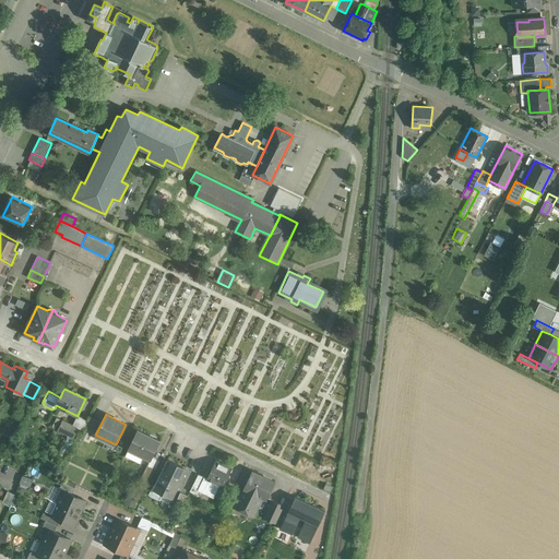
[(90,421),(78,415),(78,416),(73,425),(79,428),(84,431),(85,429),(90,421)]
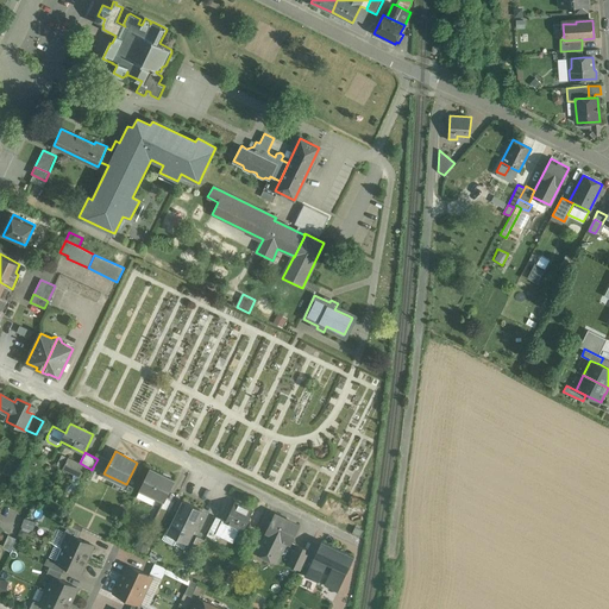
[(111,460),(99,454),(98,459),(93,468),(104,473),(111,460)]
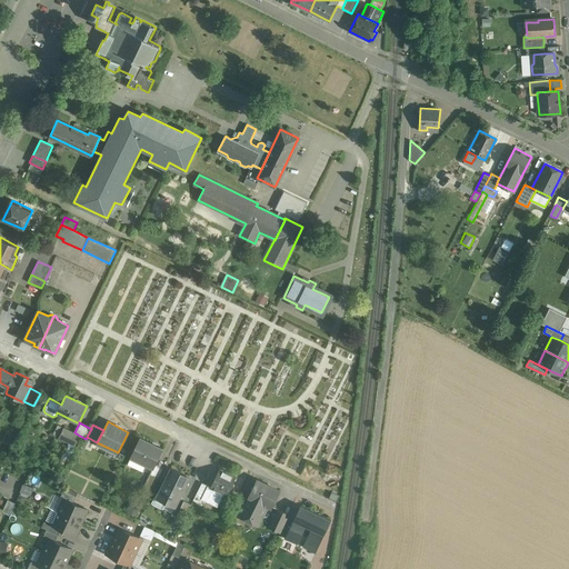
[(75,432),(63,428),(59,438),(75,446),(80,436),(75,432)]
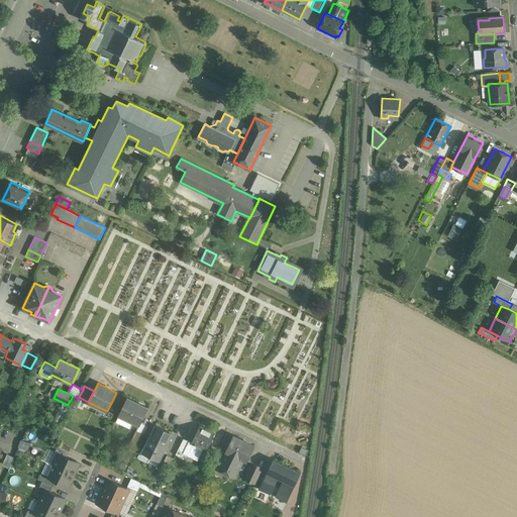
[(148,408),(127,398),(118,415),(138,425),(139,425),(141,422),(148,408)]
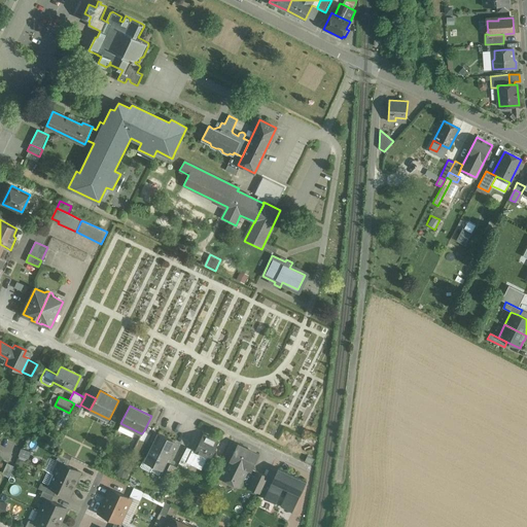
[(141,433),(139,440),(146,443),(150,433),(144,430),(142,433),(141,433)]
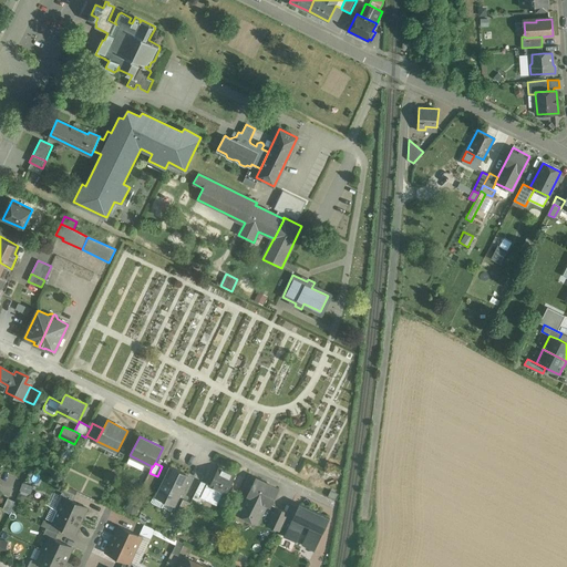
[(171,466),(156,496),(154,495),(152,501),(153,503),(161,507),(163,506),(165,501),(174,505),(188,475),(171,466)]
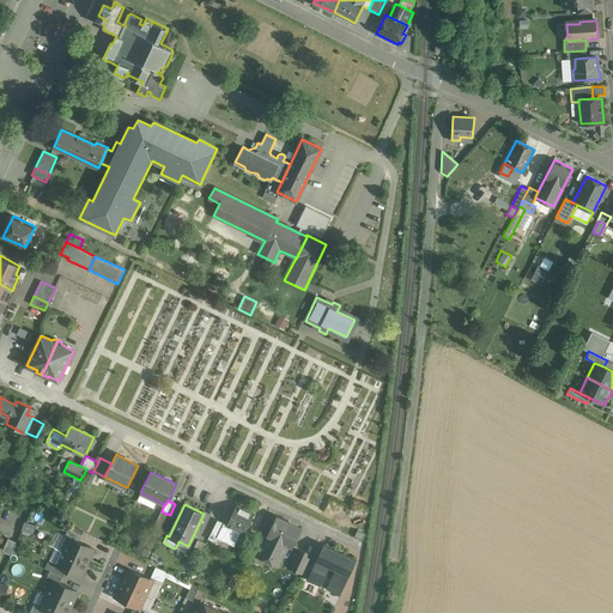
[(254,514),(236,505),(226,525),(224,523),(218,535),(235,544),(240,532),(244,534),(254,514)]
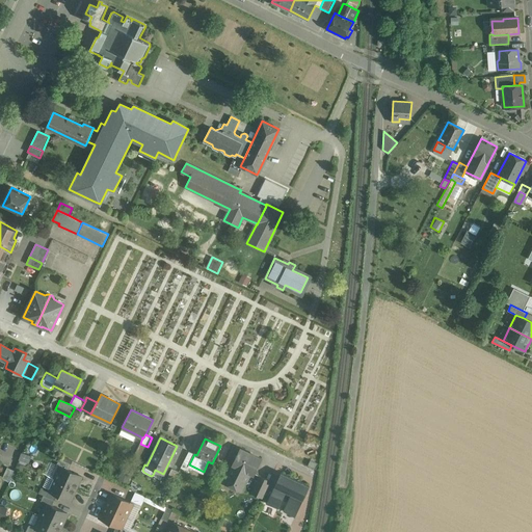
[(148,447),(140,444),(134,456),(141,460),(148,447)]
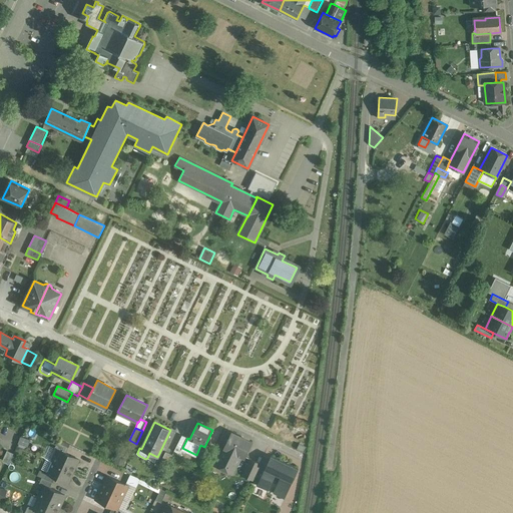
[(234,453),(241,438),(231,433),(224,448),(234,453)]
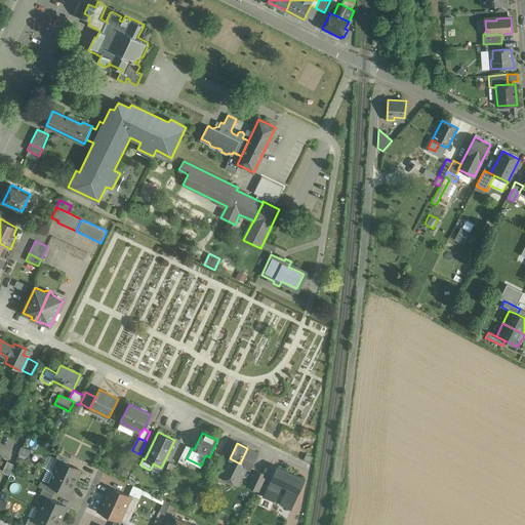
[(247,448),(240,463),(246,466),(250,469),(257,453),(247,448)]
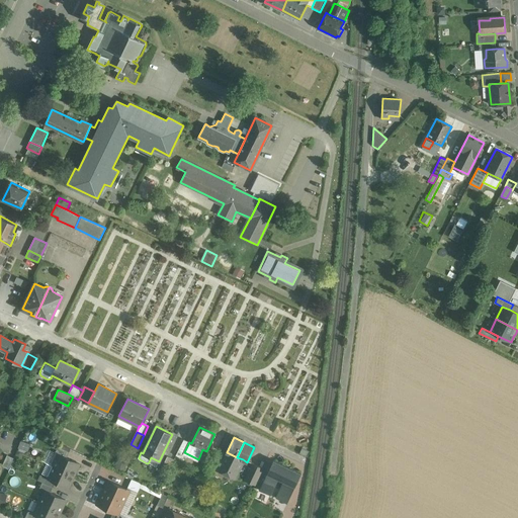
[(69,452),(58,447),(56,452),(59,454),(67,457),(69,452)]
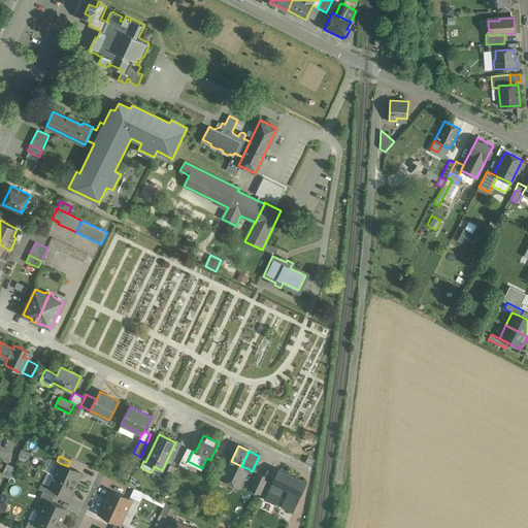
[(241,466),(231,461),(223,477),(230,481),(229,483),(232,485),(233,483),(239,486),(248,468),(241,466)]
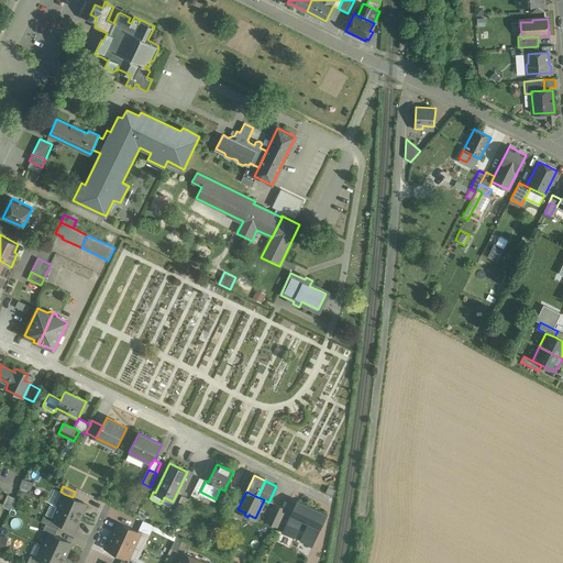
[(14,498),(7,494),(1,506),(9,509),(14,498)]
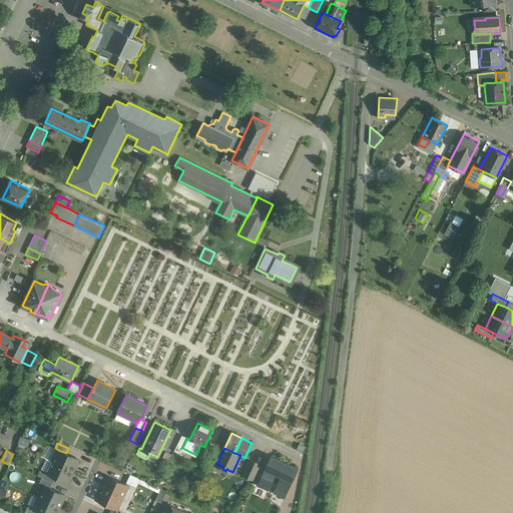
[(66,453),(58,450),(53,462),(73,471),(78,459),(66,453)]
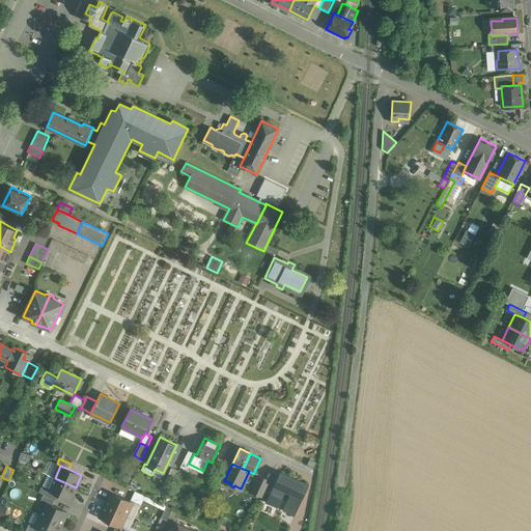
[(178,471),(171,468),(165,481),(171,484),(178,471)]
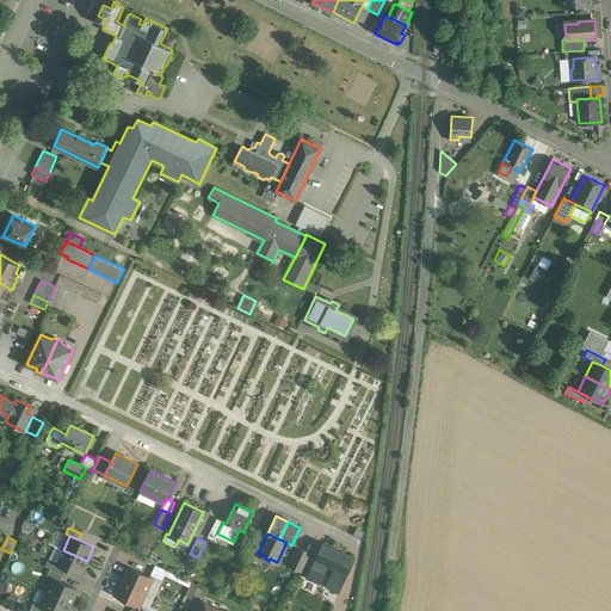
[(355,557),(322,543),(310,568),(323,574),(328,565),(334,568),(326,587),(339,593),(355,557)]
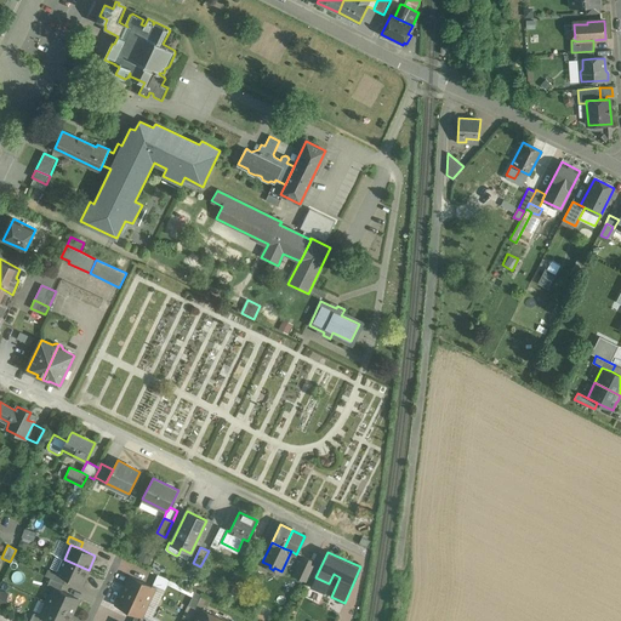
[(64,559),(56,556),(50,568),(58,571),(57,573),(67,577),(81,585),(89,570),(64,559)]
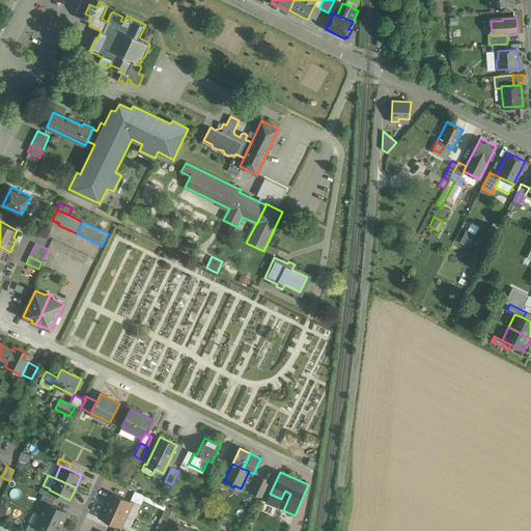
[(269,480),(258,475),(251,492),(261,497),(269,480)]
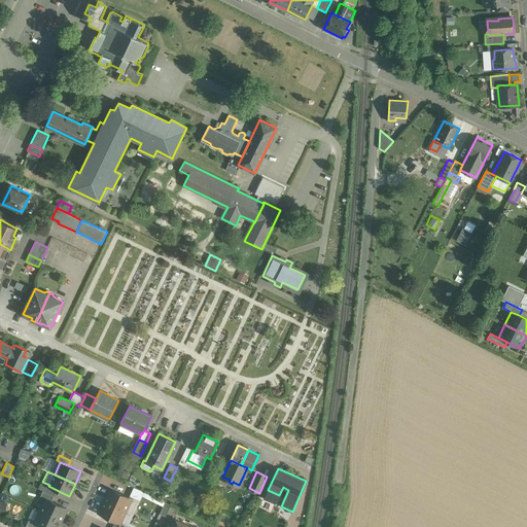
[(196,473),(190,485),(192,487),(191,490),(199,493),(206,479),(196,473)]
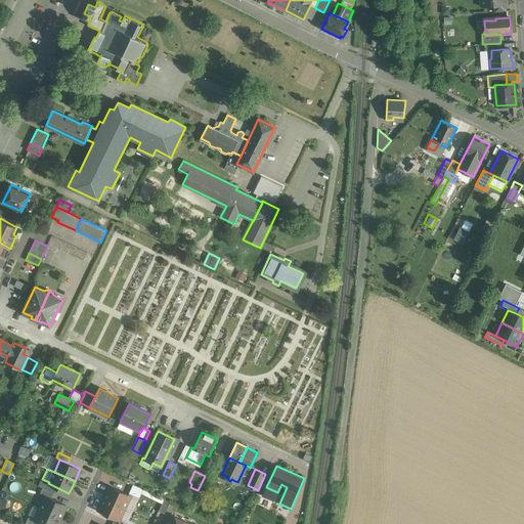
[(48,483),(45,482),(43,488),(53,493),(56,487),(48,483)]
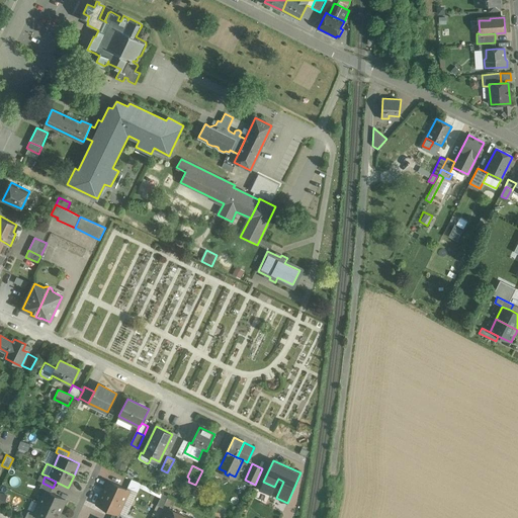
[(128,490),(108,481),(103,493),(123,502),(128,490)]
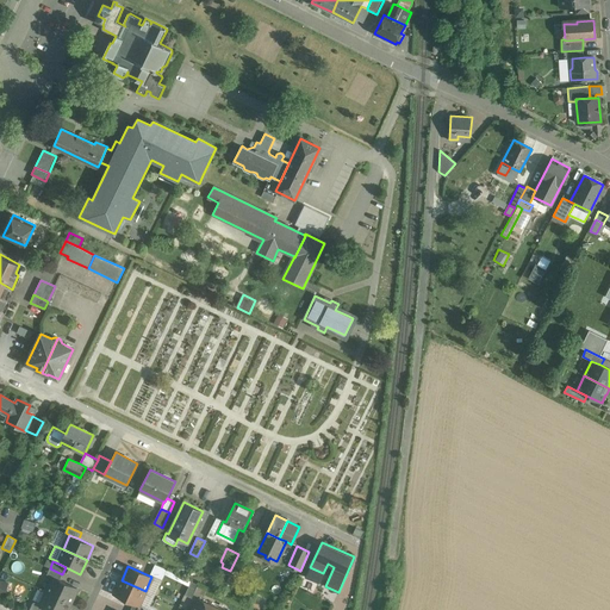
[(62,574),(50,568),(47,574),(54,578),(54,577),(60,580),(62,574)]
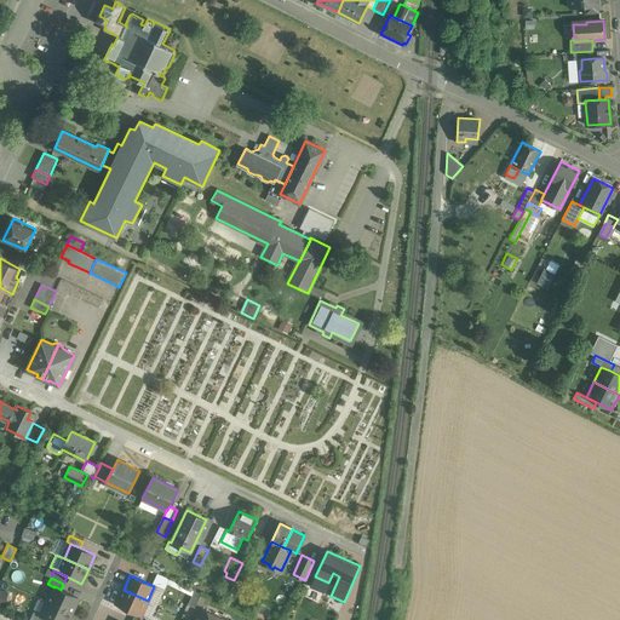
[(5,590),(17,596),(19,589),(7,583),(5,590)]
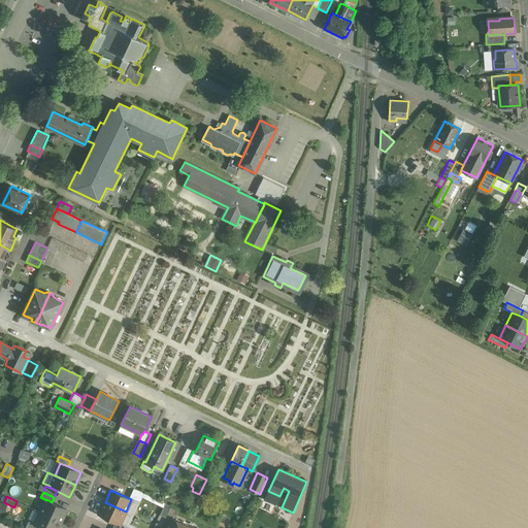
[(52,502),(46,499),(46,500),(40,512),(61,522),(67,509),(52,502)]
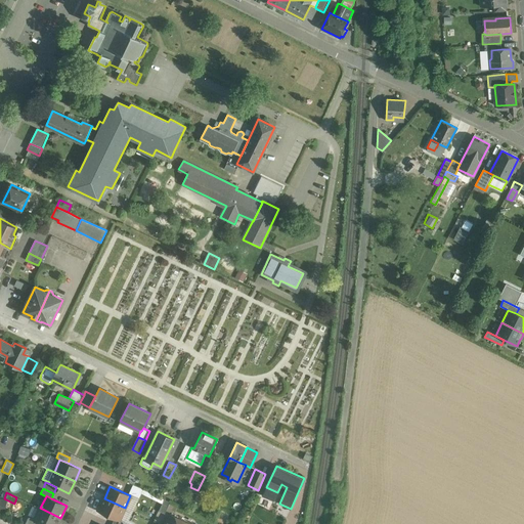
[(125,508),(104,498),(98,511),(115,518),(119,520),(125,508)]
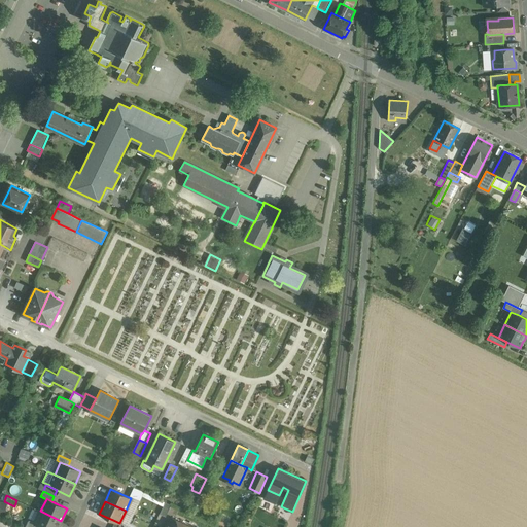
[(165,502),(160,514),(166,517),(171,505),(165,502)]
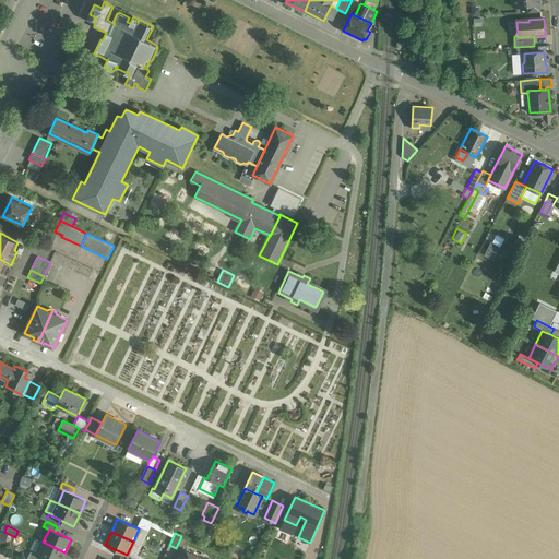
[(61,558),(64,552),(43,542),(37,555),(46,558),(61,558)]
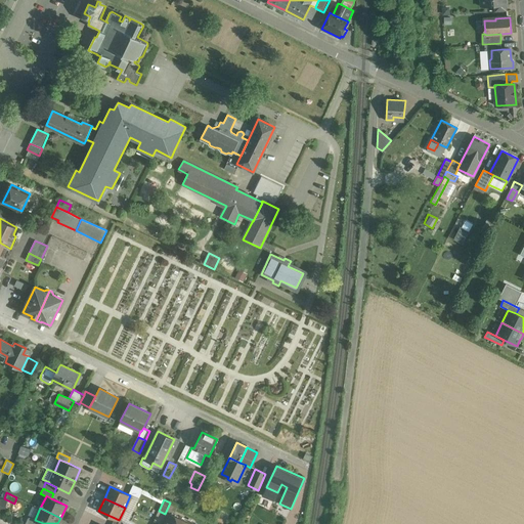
[(190,523),(171,515),(166,523),(190,523)]
